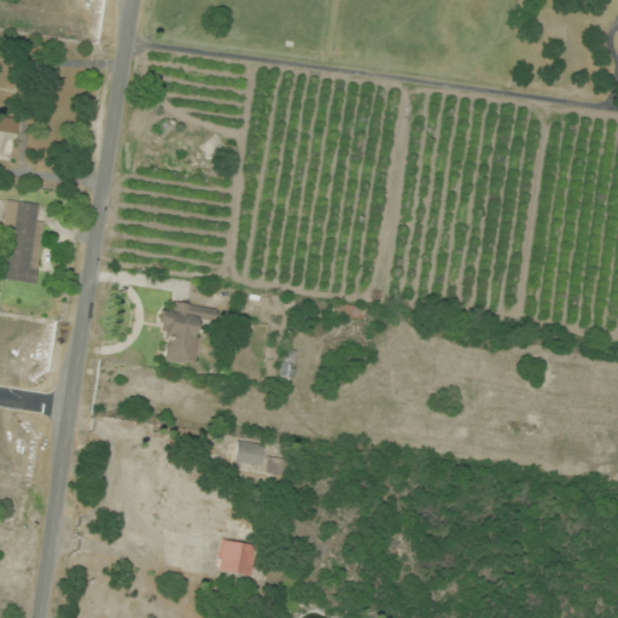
[(167,156),(164,169),(217,176),(220,164),(215,163),(217,146),(205,145),(203,162),(167,156)]
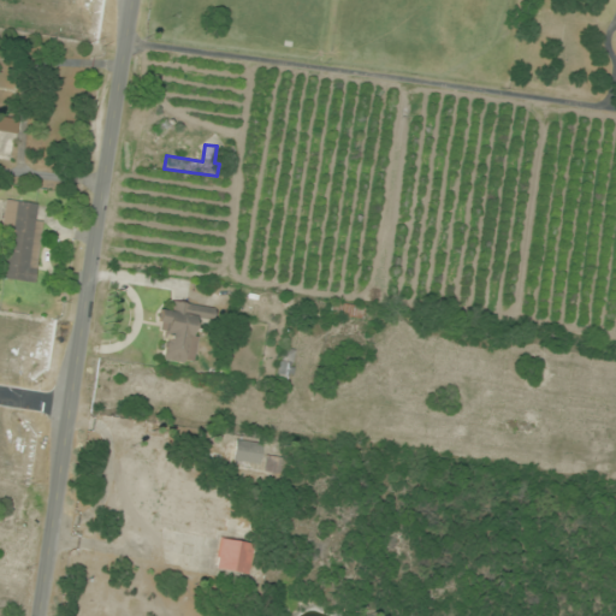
[(0,279),(36,284),(43,219),(35,219),(37,203),(7,200),(0,268),(0,279)]
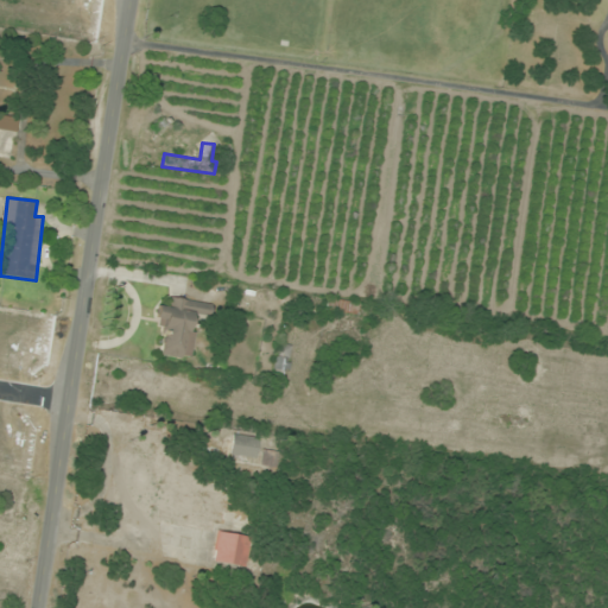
[(196,314),(209,315),(210,303),(171,298),(169,308),(158,306),(154,325),(165,327),(162,356),(190,360),(196,314)]
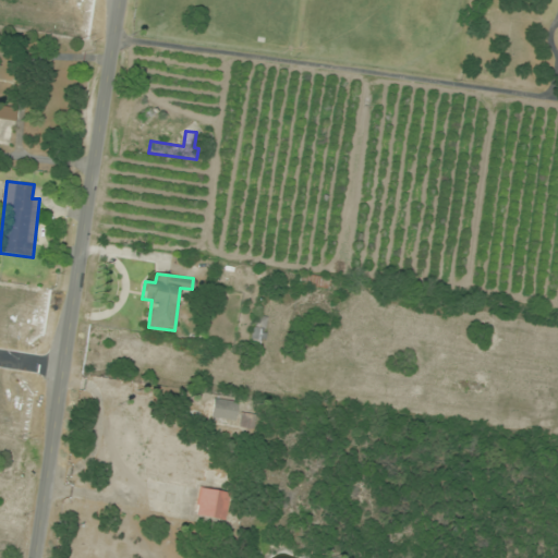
[(235,400),(211,401),(213,421),(237,419),(235,400)]
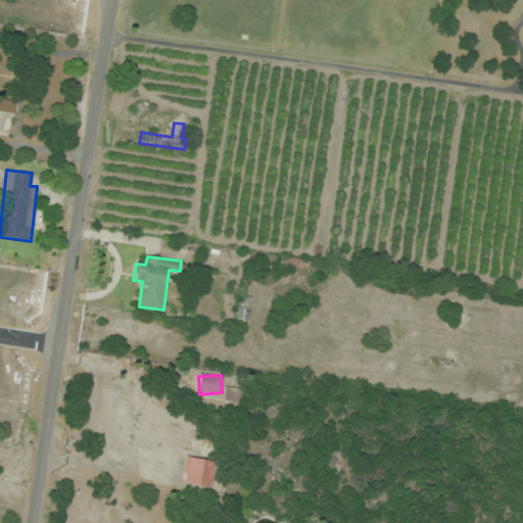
[(236,402),(238,390),(226,387),(224,400),(236,402)]
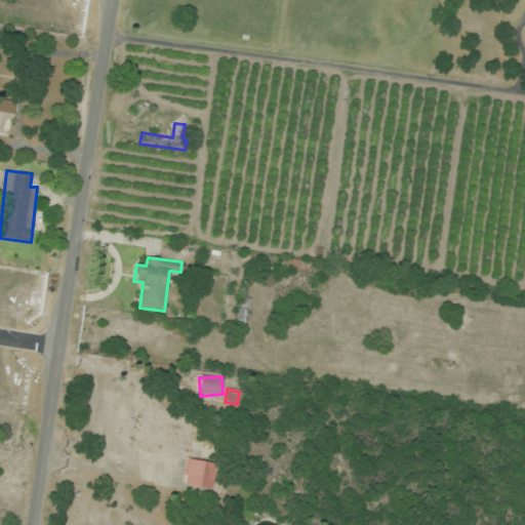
[(183,485),(208,491),(214,465),(188,458),(183,485)]
